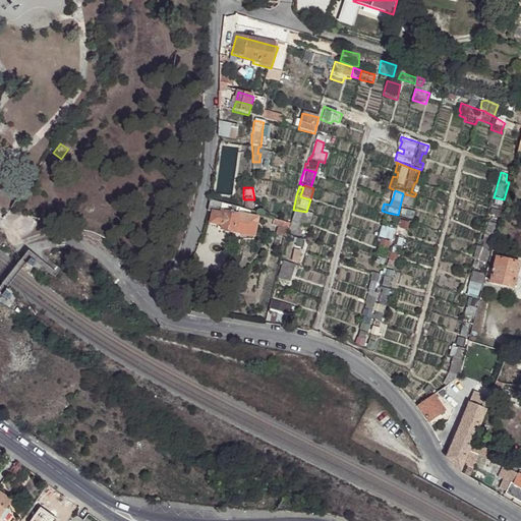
[(212,199),(211,208),(215,210),(225,212),(227,204),(212,199)]
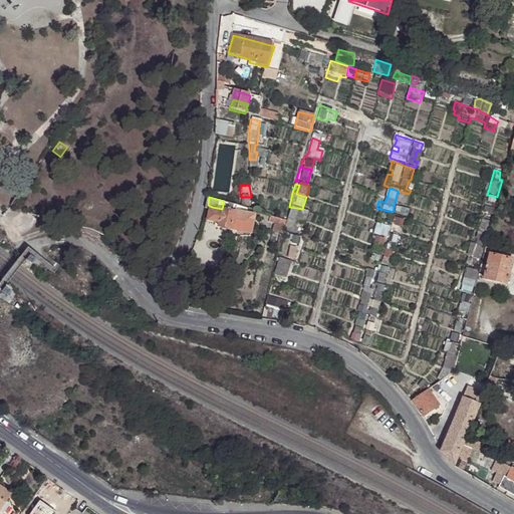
[(241,204),(240,206),(249,209),(249,205),(249,197),(241,197),(241,204)]
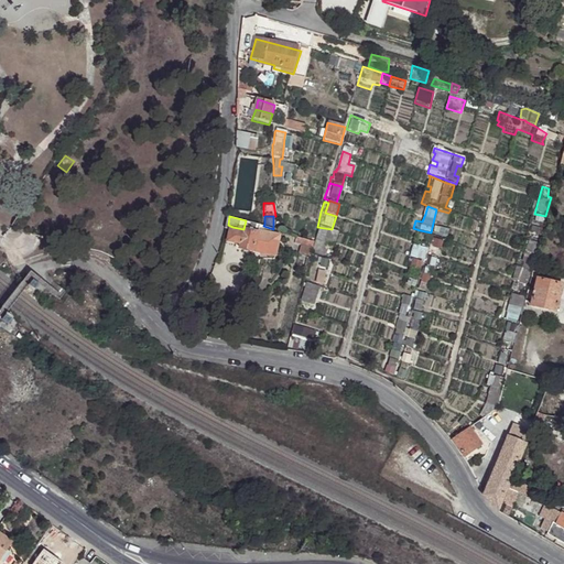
[(528,240),(538,243),(543,218),(534,216),(528,240)]
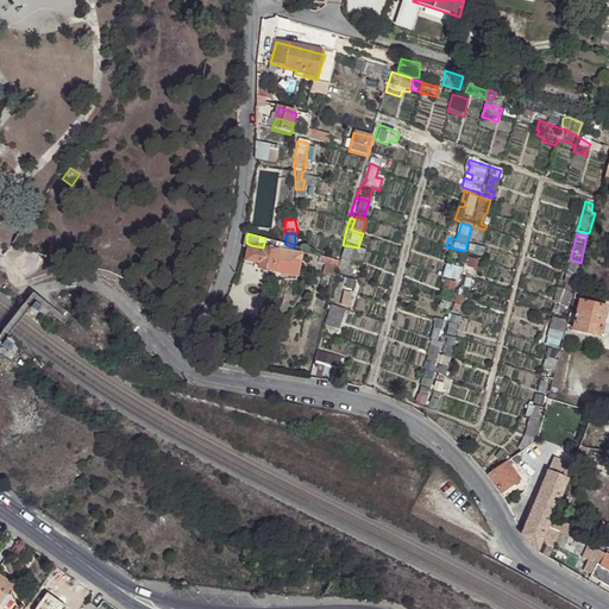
[(281,243),(265,238),(263,248),(264,248),(278,250),(281,243)]
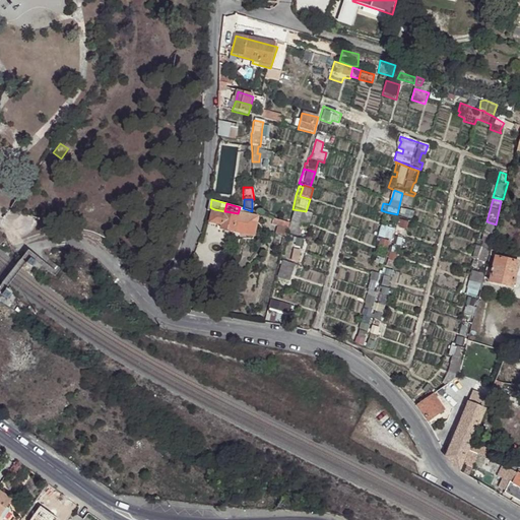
[(434,216),(442,218),(445,207),(438,204),(434,216)]
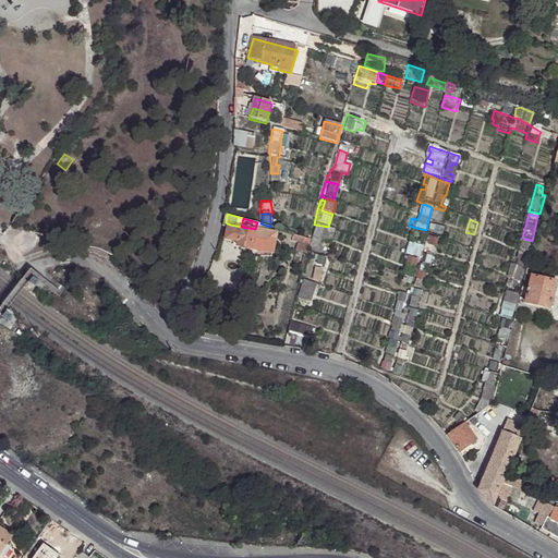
[(241,227),(230,225),(226,240),(239,243),(238,246),(253,250),(253,244),(256,229),(255,229),(242,227),(241,227)]
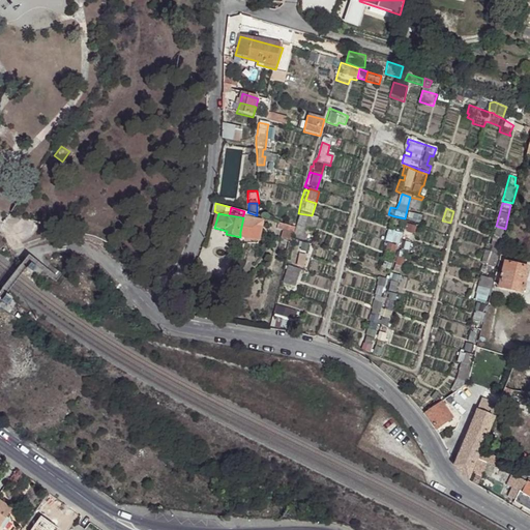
[(298,221),(295,227),(297,227),(294,239),(304,242),(306,237),(303,236),(308,222),(310,217),(300,214),(298,221)]
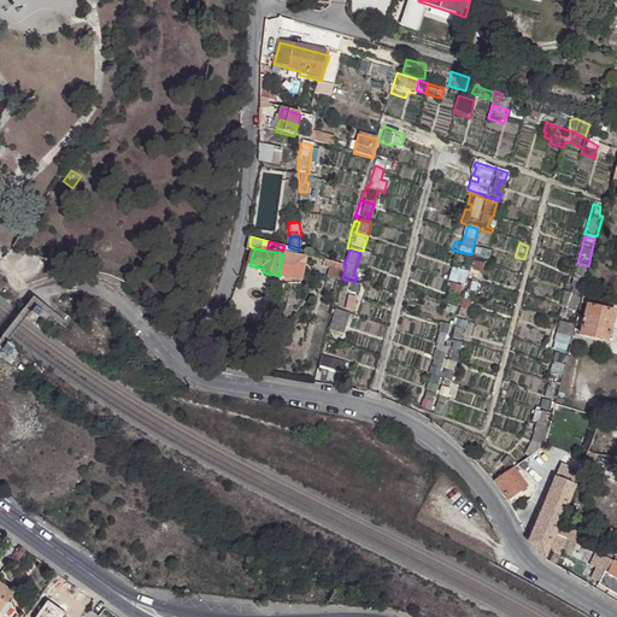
[(280,276),(286,277),(303,281),(306,258),(283,253),(280,270),(280,276)]
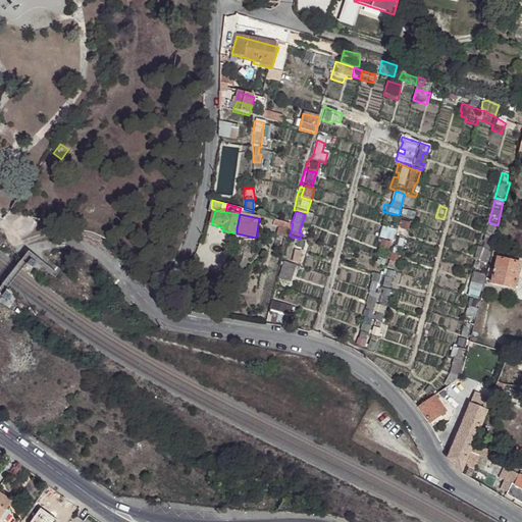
[(394,238),(392,244),(392,245),(406,250),(408,241),(410,235),(406,232),(409,224),(397,219),(397,224),(394,238)]
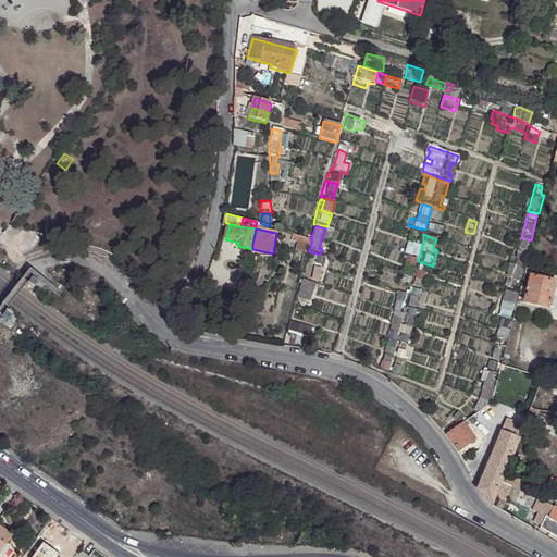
[(298,243),(309,245),(310,240),(294,235),(292,239),(298,243)]
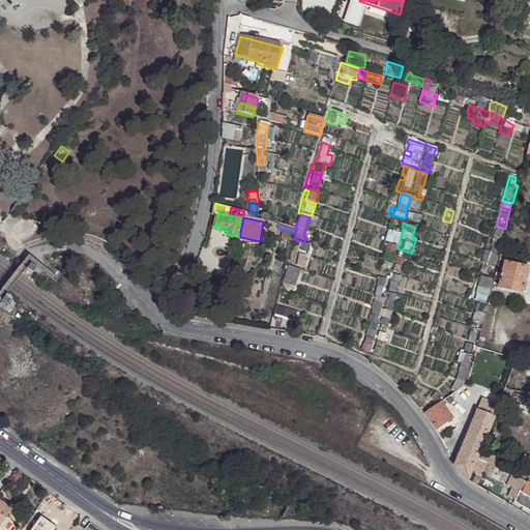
[(390,239),(389,244),(398,247),(400,241),(403,228),(393,226),(392,232),(390,239)]
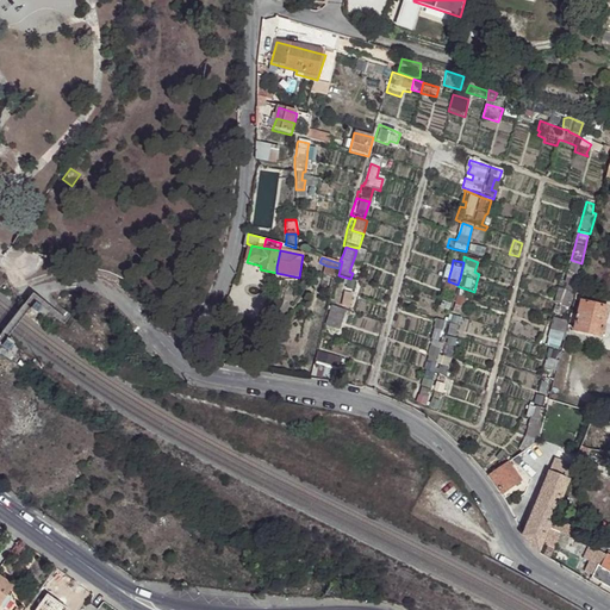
[(335,282),(338,268),(327,266),(322,279),(335,282)]
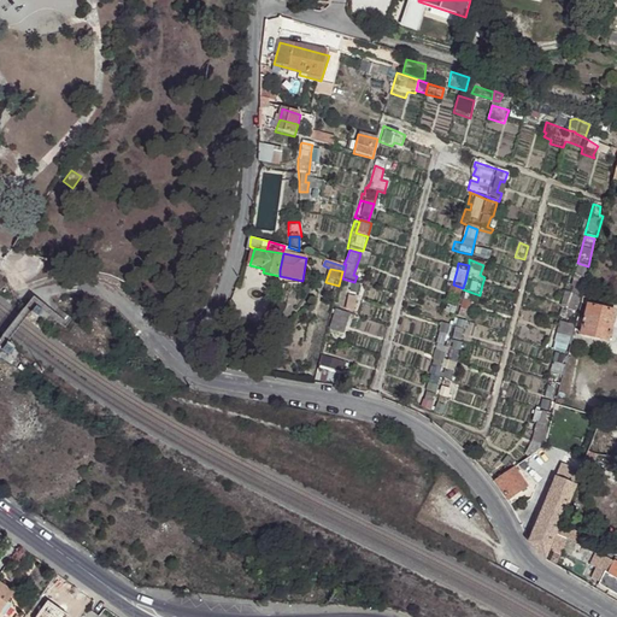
[(446,282),(453,285),(454,278),(457,270),(452,269),(448,277),(446,282)]
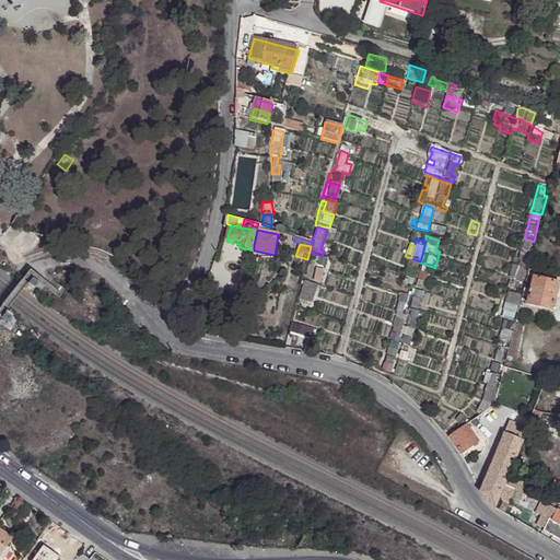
[(517,260),(528,266),(531,255),(529,254),(531,248),(523,246),(517,260)]
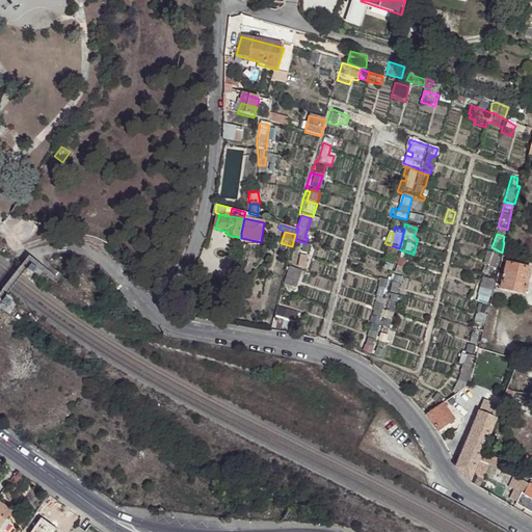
[(304,253),(313,256),(315,248),(307,246),(304,253)]
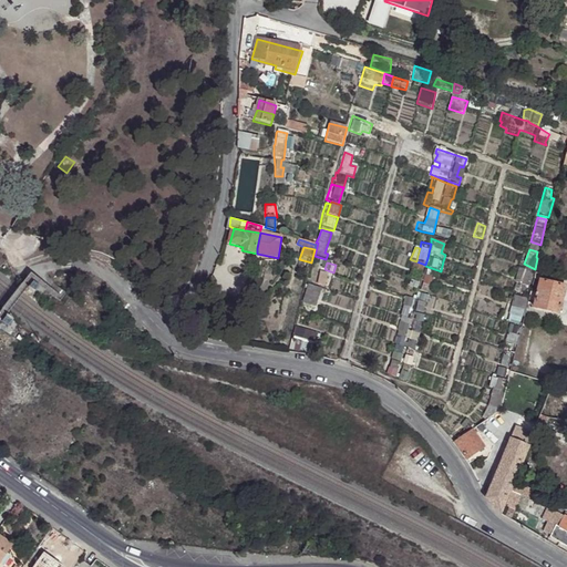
[(321,268),(312,266),(308,285),(318,287),(321,268)]
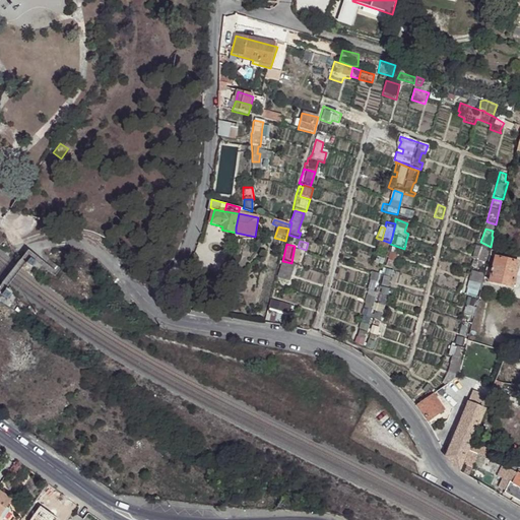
[(383,269),(384,266),(389,257),(387,256),(389,247),(382,244),(375,265),(381,266),(383,269)]
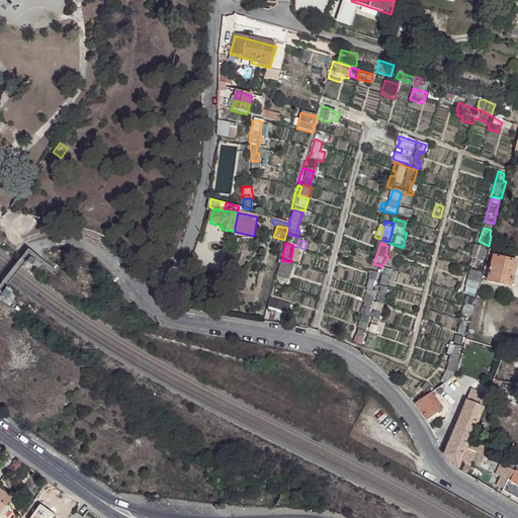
[(403,248),(389,243),(387,246),(385,255),(387,256),(382,265),(391,268),(395,260),(400,262),(404,248),(403,248)]
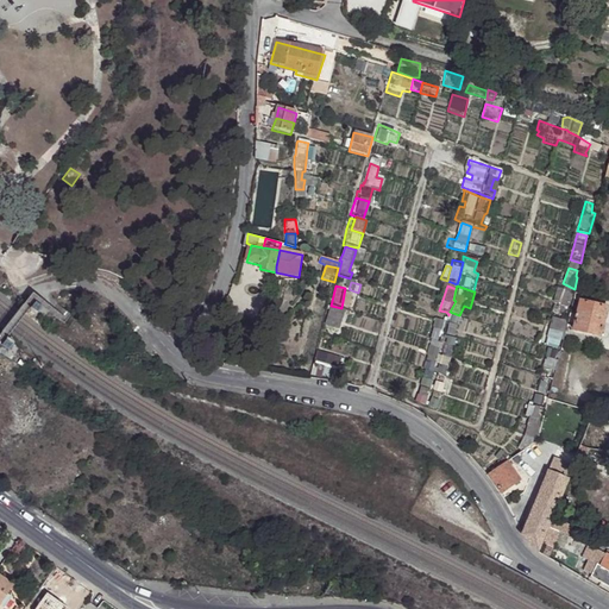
[(557,290),(554,296),(552,302),(569,308),(571,300),(571,295),(557,290)]
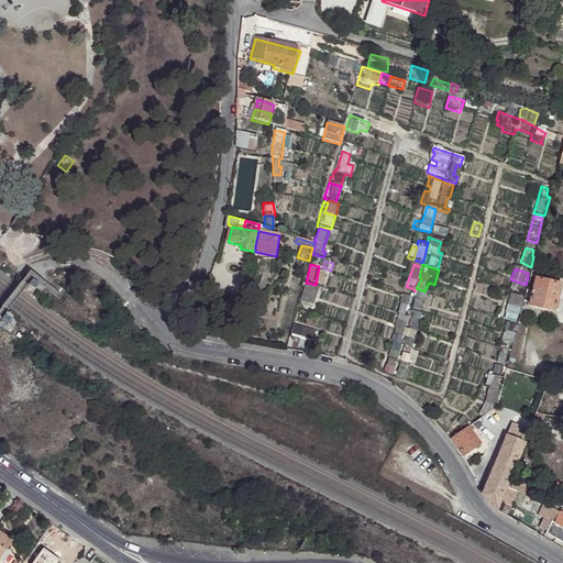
[(561,285),(562,279),(532,272),(530,277),(536,279),(561,285)]
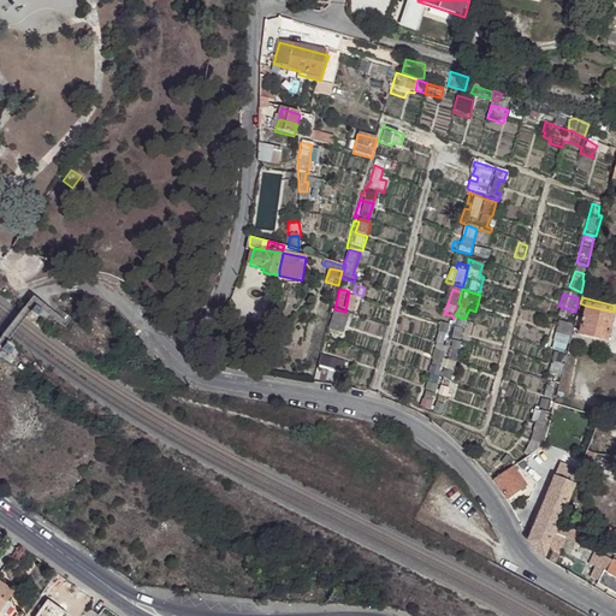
[(574,326),(580,329),(586,306),(580,303),(576,317),(574,326)]
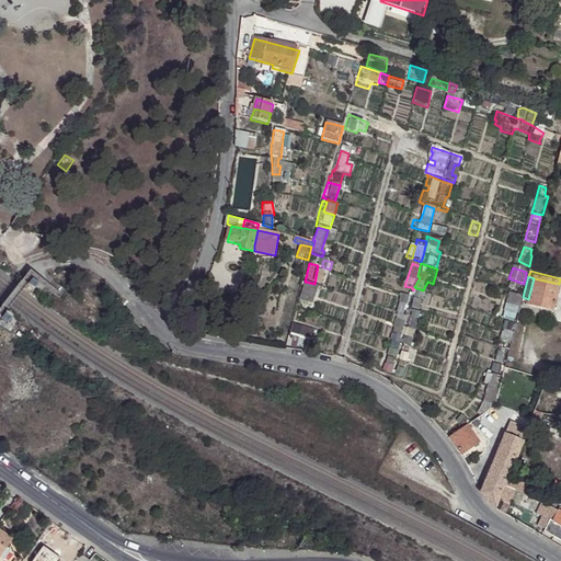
[(553,311),(559,284),(534,278),(528,299),(527,305),(553,311)]
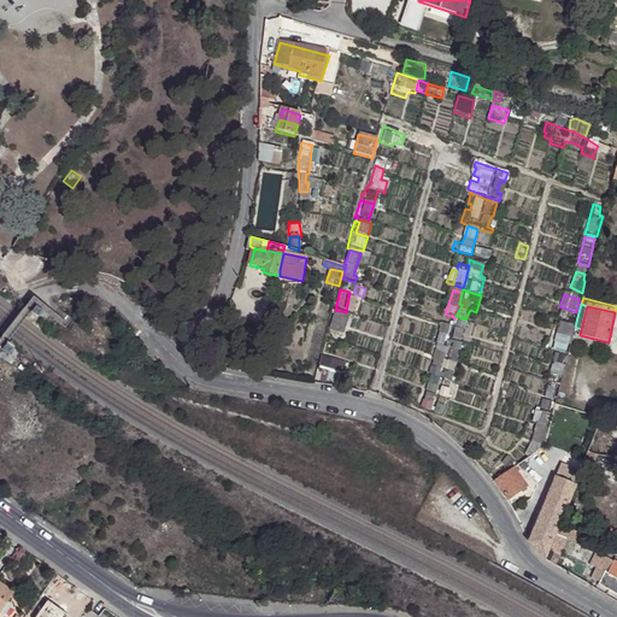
[(353,317),(334,311),(328,341),(344,346),(353,317)]
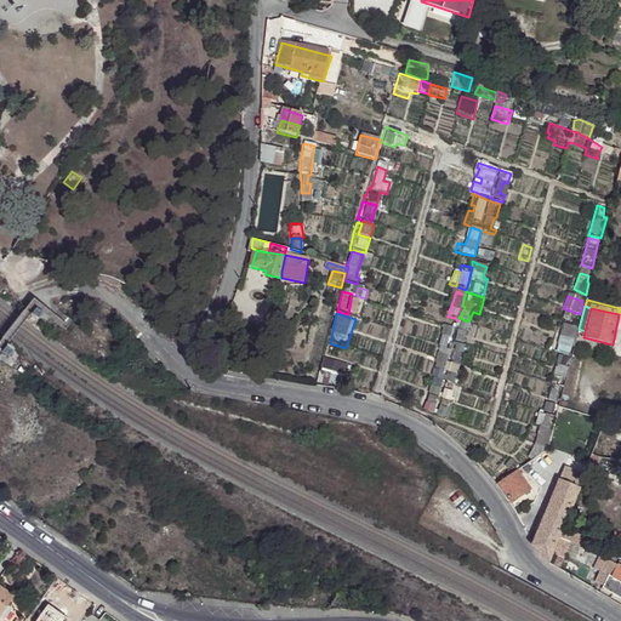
[(455,322),(455,318),(448,317),(438,314),(432,331),(442,334),(450,335),(455,322)]
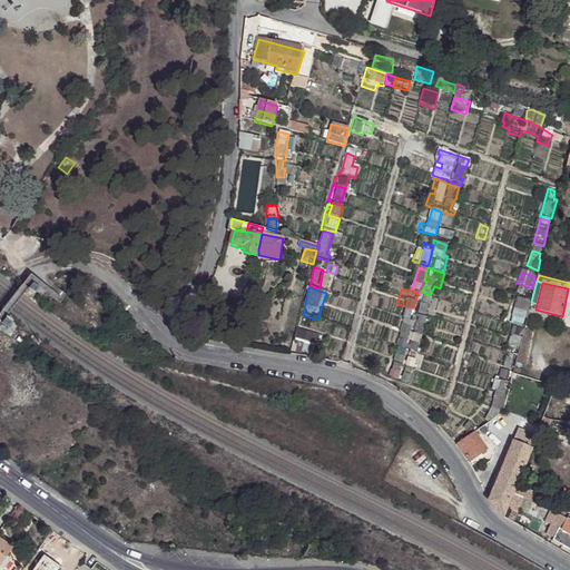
[(523,301),(531,302),(533,293),(528,291),(524,292),(523,301)]
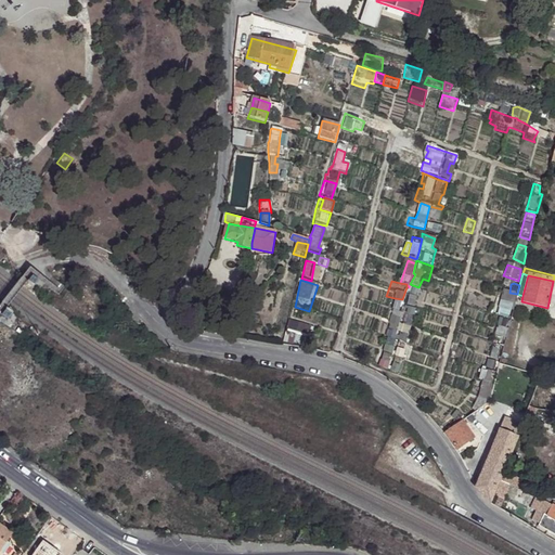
[(405,299),(409,287),(407,284),(407,287),(402,299),(395,298),(391,310),(401,313),(405,299)]
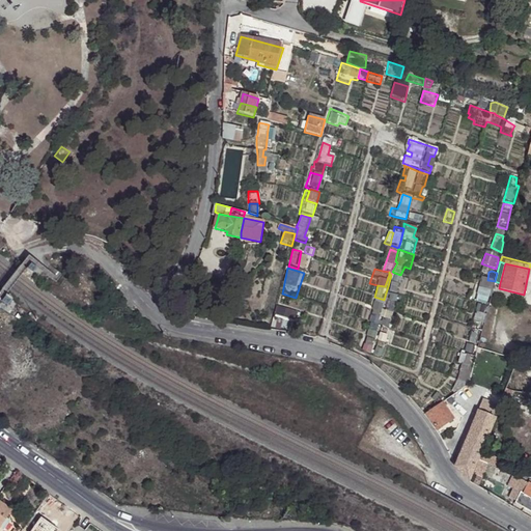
[(390,283),(401,284),(401,277),(391,276),(390,283)]
